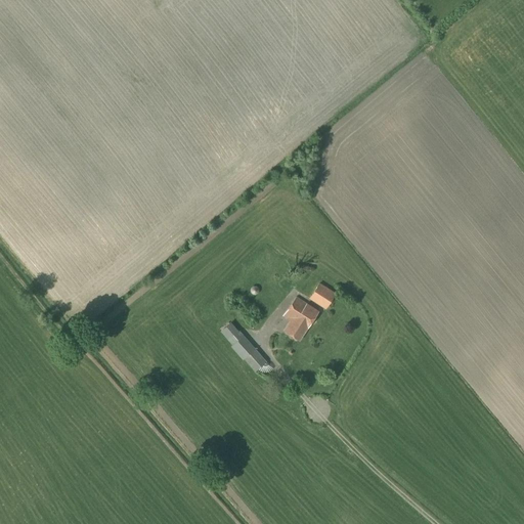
[(204,281),(210,274),(199,265),(192,272),(204,281)]
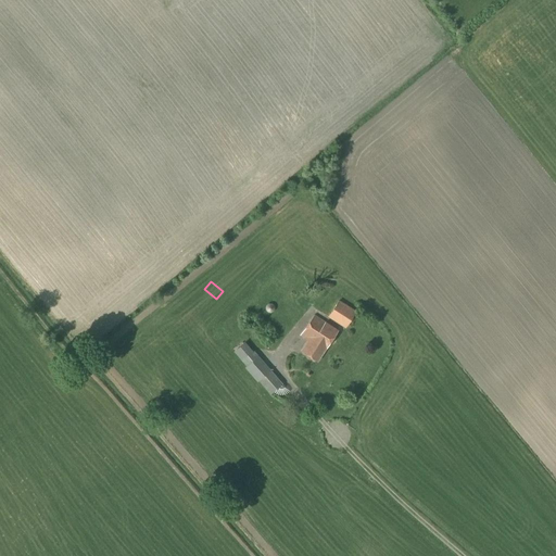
[(345,328),(356,312),(339,301),(328,317),(345,328)]
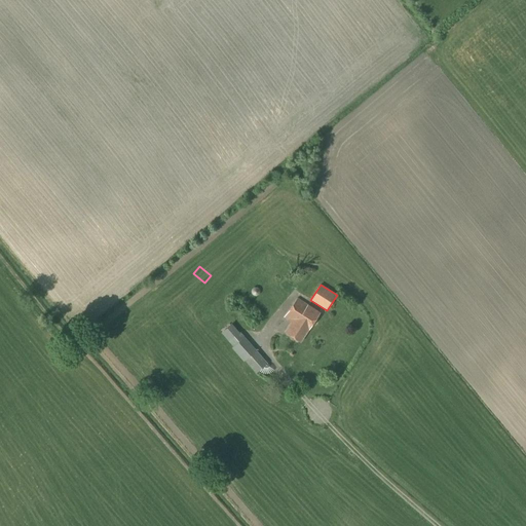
[(307,332),(320,312),(308,304),(307,305),(297,298),(285,316),(292,322),(285,332),(300,342),(307,332)]
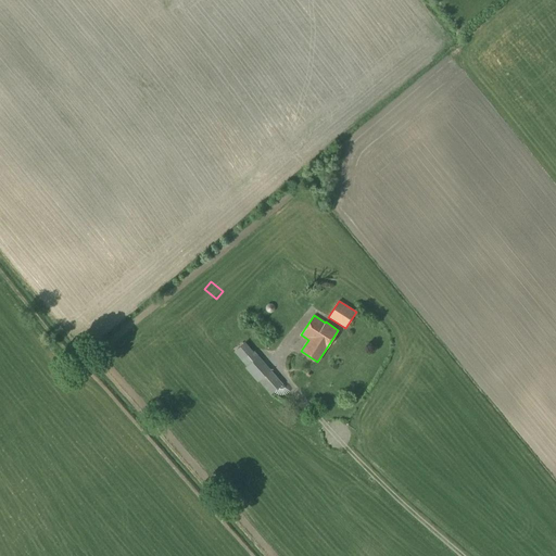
[(257,357),(253,352),(244,342),(235,352),(248,366),(247,367),(258,381),(258,380),(270,393),(281,384),(269,371),(270,370),(258,356),(257,357)]
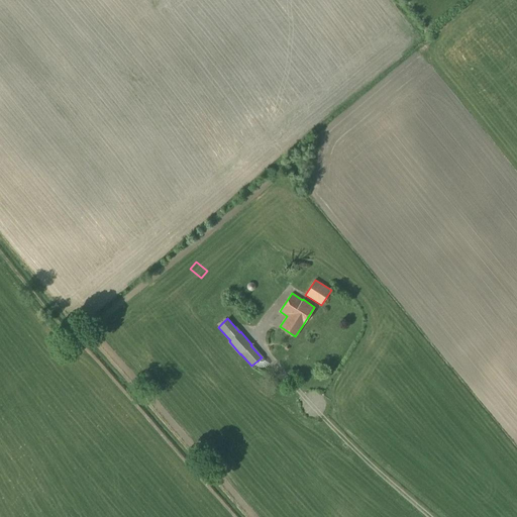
[(226,485),(239,494),(244,486),(231,478),(226,485)]
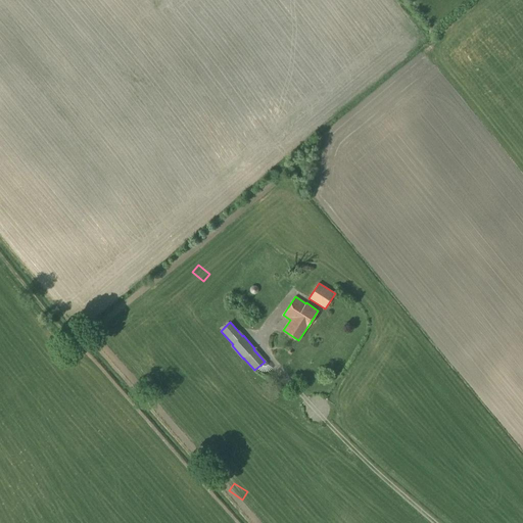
All buildings are outlined.
